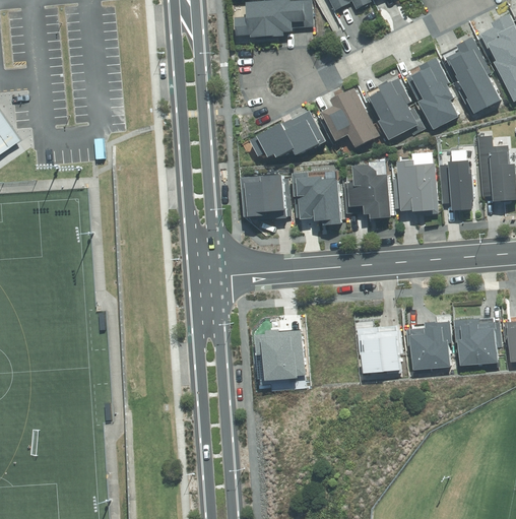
[(311,25),(308,0),(283,0),(247,3),(248,18),(231,19),(233,41),(282,36),(282,31),(291,30),(291,26),(311,25)]
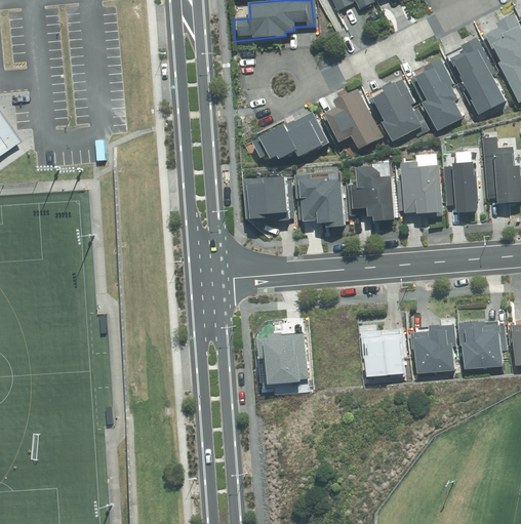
[(374,1),(373,0),(334,0),(338,8),(353,1),(358,10),(374,1)]
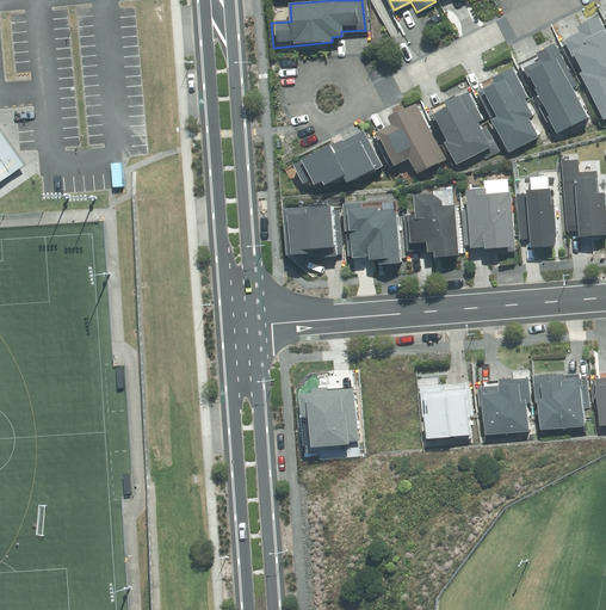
[(605,37),(597,19),(560,38),(601,118),(605,115),(605,82),(605,81),(605,80),(605,37)]
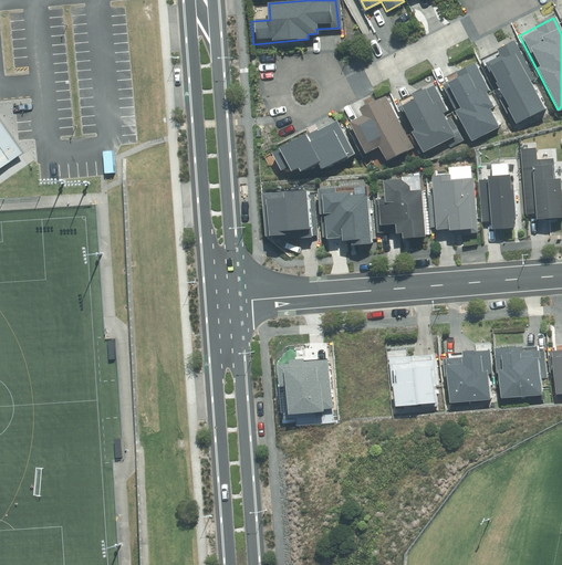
[(503,53),(481,63),(511,123),(543,107),(511,42),(500,46),(503,53)]
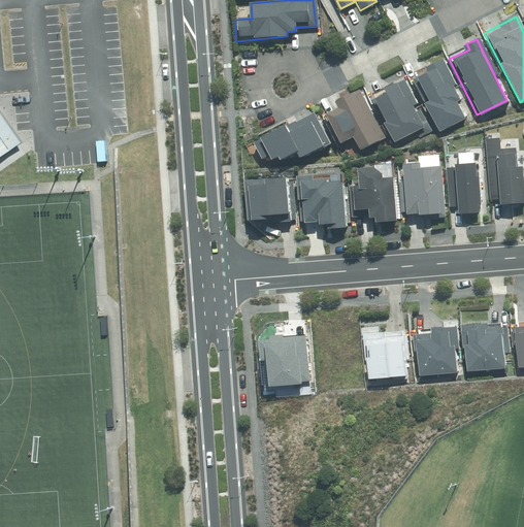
[(463,99),(441,59),(426,67),(428,71),(412,80),(422,100),(428,97),(430,101),(424,104),(438,131),(465,117),(457,102),(463,99)]
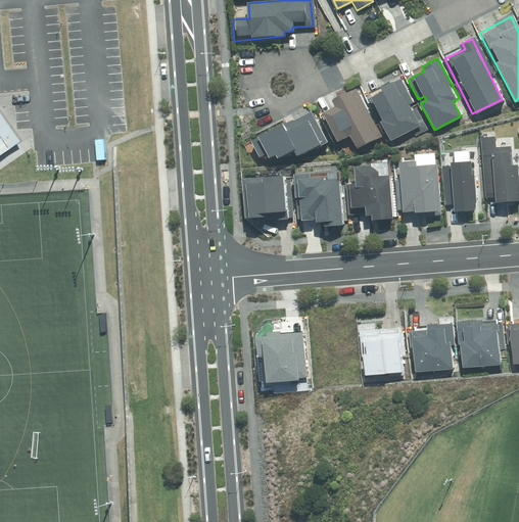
[(423,127),(398,81),(389,86),(388,83),(382,86),(384,91),(367,101),(387,140),(411,128),(414,132),(423,127)]
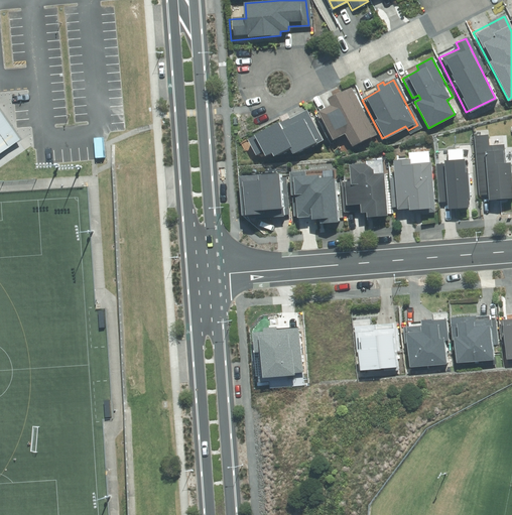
[(369,120),(352,85),(329,96),(332,104),(314,112),(325,133),(329,131),(332,138),(369,120)]
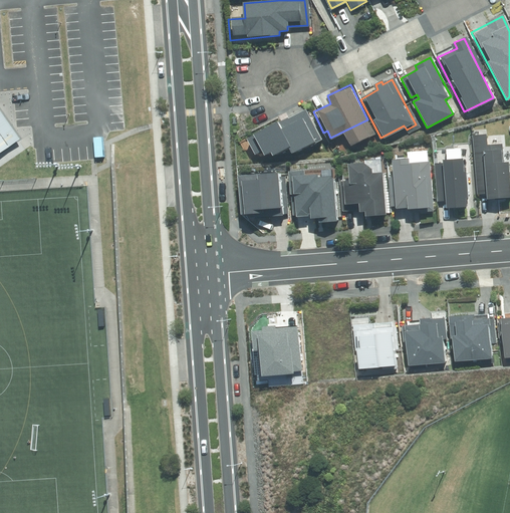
[(0,151),(19,139),(0,111),(0,151)]
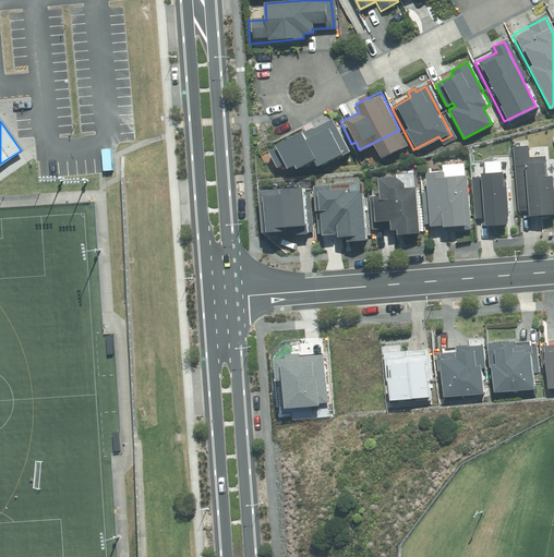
[(504,186),(503,172),(483,174),(483,177),(470,178),(473,219),(483,218),(483,228),(510,226),(507,186),(504,186)]
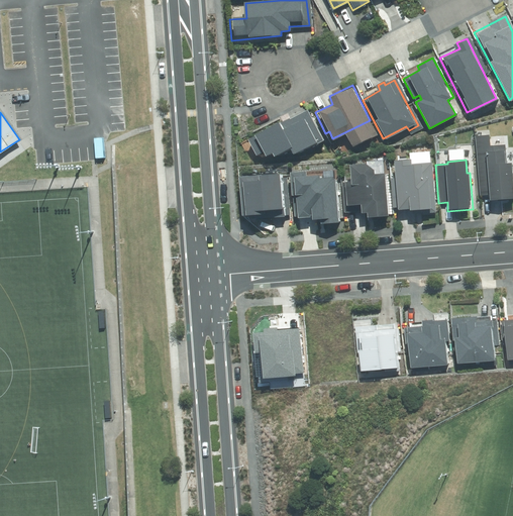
[(419,162),(394,164),(398,209),(412,208),(412,213),(433,211),(430,176),(420,177),(419,162)]
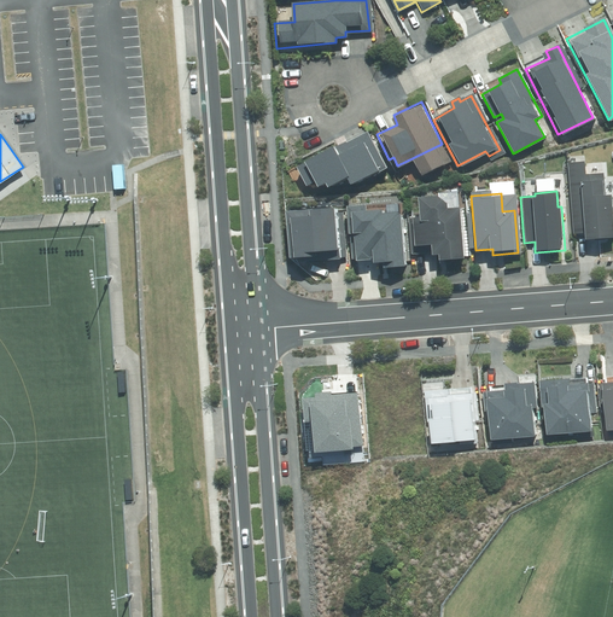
[(420,213),(410,214),(413,248),(432,246),(432,255),(439,255),(441,261),(463,260),(460,208),(448,209),(447,205),(437,196),(419,197),(420,213)]
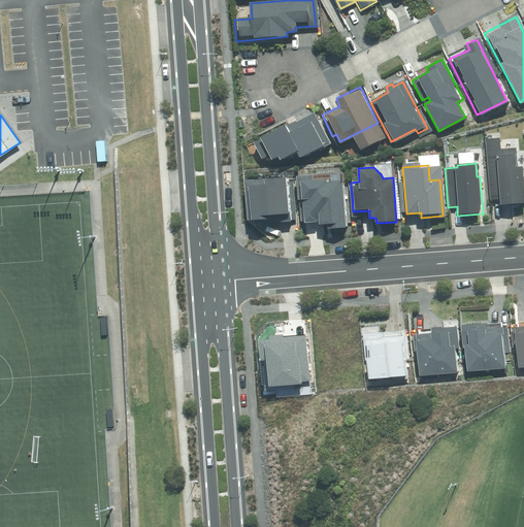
[(288,176),(246,179),(249,221),(259,220),(259,225),(291,222),(288,176)]
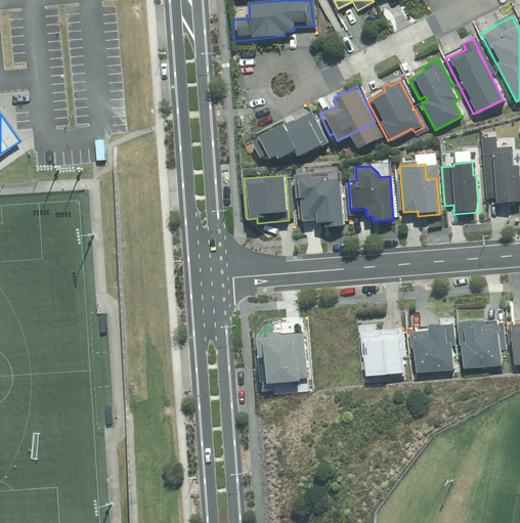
[(323,177),(299,179),(302,221),(318,220),(318,224),(328,223),(329,227),(344,226),(340,179),(323,180),(323,177)]
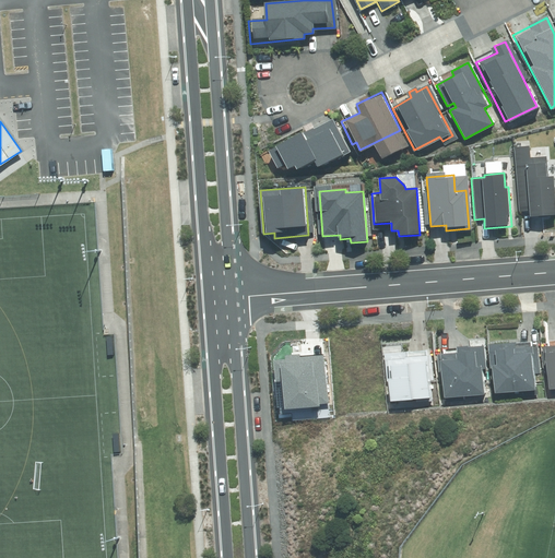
[(554,335),(545,337),(550,386),(554,384),(554,335)]
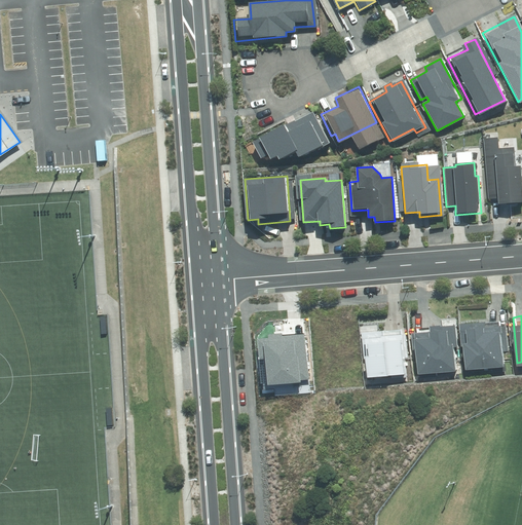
[(504,365),(500,324),(486,325),(485,320),(459,323),(460,342),(463,342),(465,368),(504,365)]
